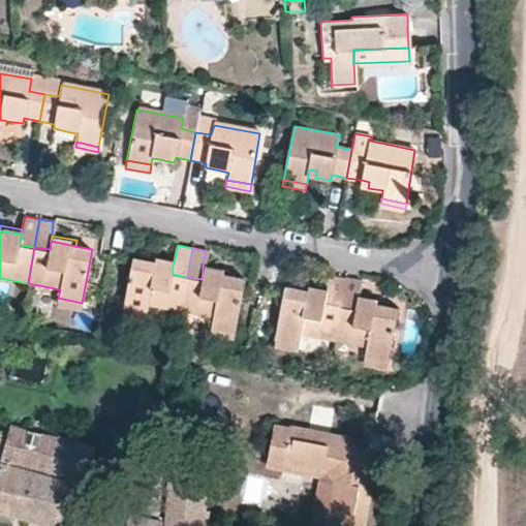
[(152,254),(150,261),(173,266),(175,260),(160,256),(152,254)]
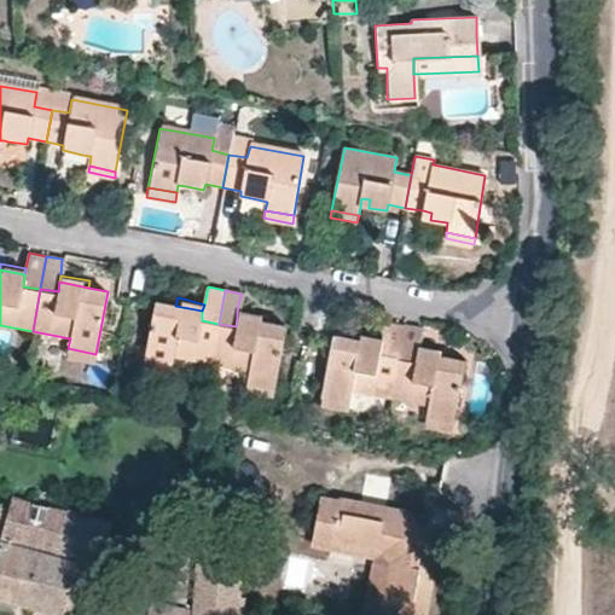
[(174,357),(212,364),(219,324),(202,320),(202,311),(175,306),(157,302),(145,363),(172,369),(174,357)]
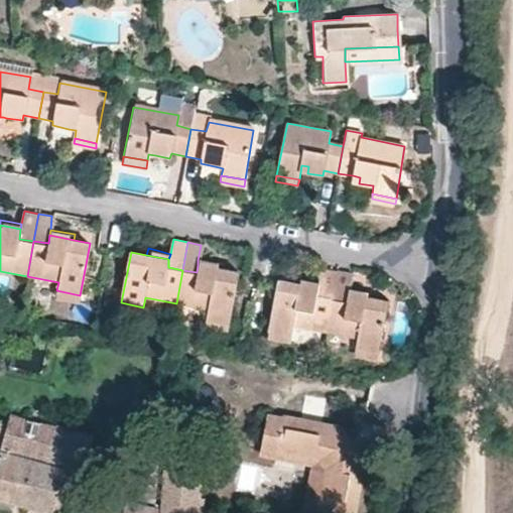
[(198,260),(198,265),(221,269),(222,262),(210,261),(198,260)]
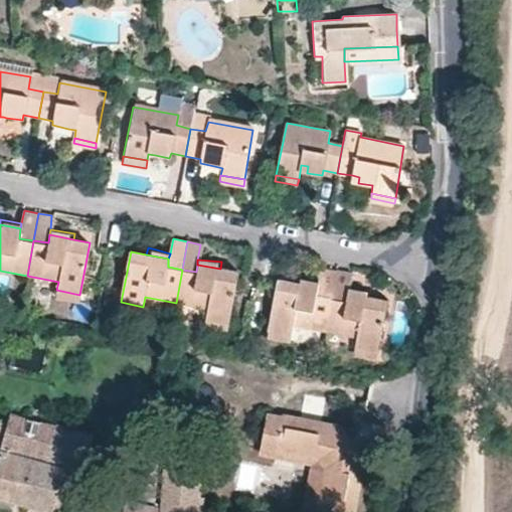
[(182,270),(176,303),(206,310),(205,320),(227,323),(236,272),(220,269),(197,265),(196,272),(182,270)]
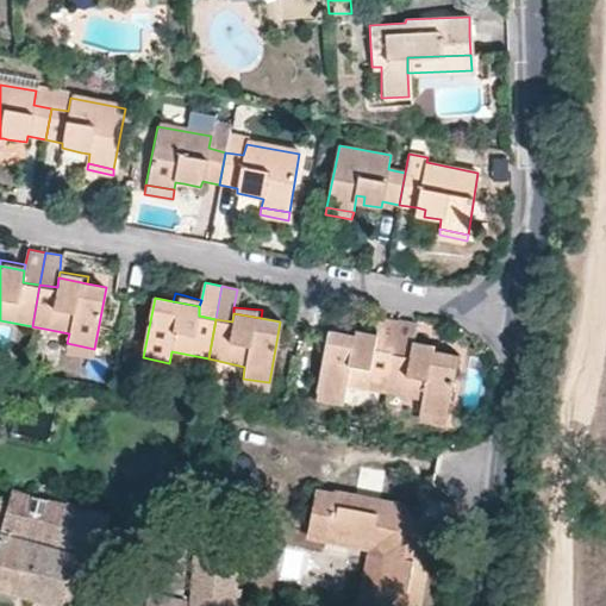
[(373,349),(392,353),(398,319),(379,317),(375,333),(375,339),(373,349)]
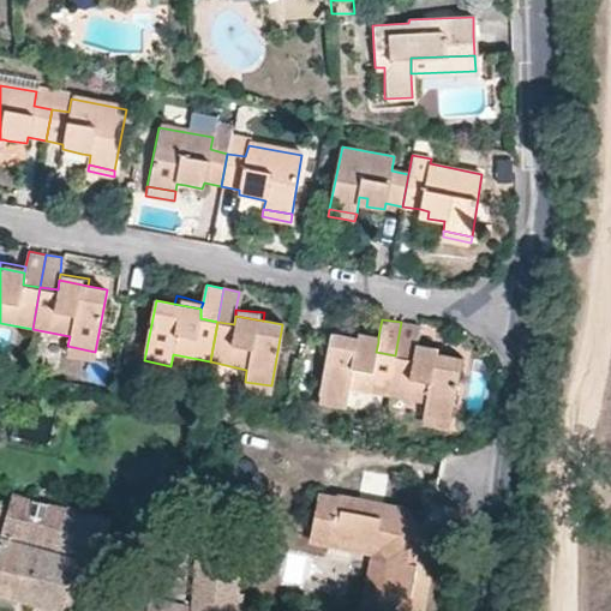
[(401,322),(395,355),(412,358),(413,351),(414,342),(418,325),(401,322)]
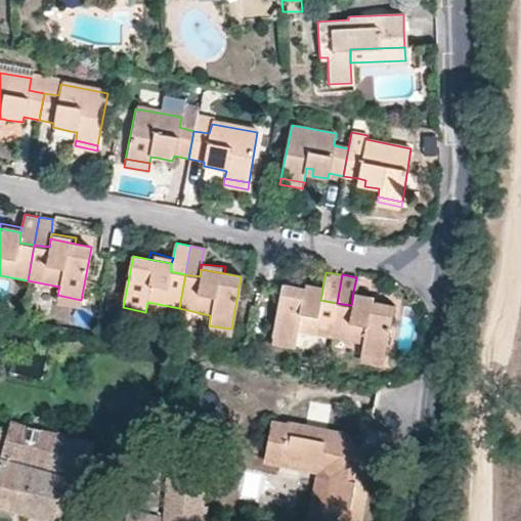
[(298,281),(297,288),(322,292),(322,287),(310,285),(298,281)]
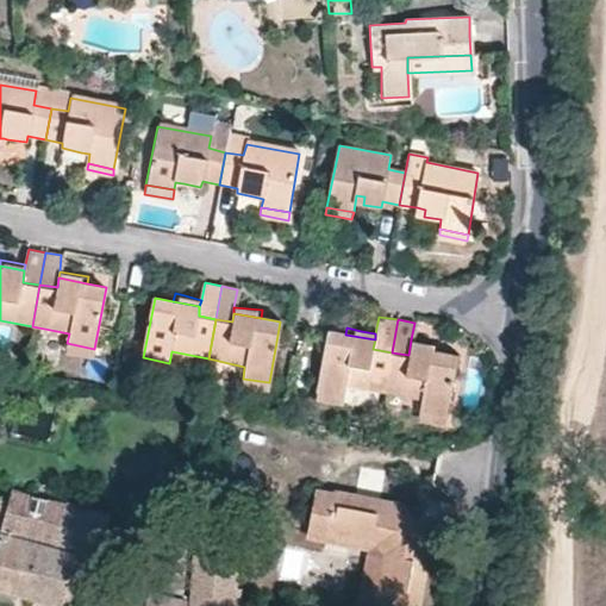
[(347,385),(385,392),(392,353),(373,349),(375,339),(345,335),(329,331),(316,391),(345,397),(347,385)]
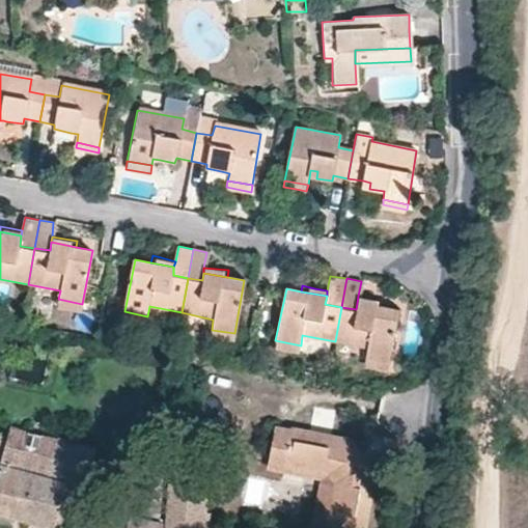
[(358,296),(357,303),(379,307),(381,302),(369,299),(358,296)]
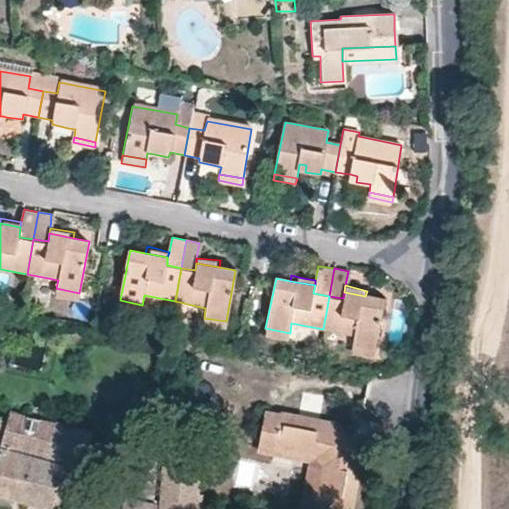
[(79,293),(56,288),(55,296),(78,301),(79,293)]
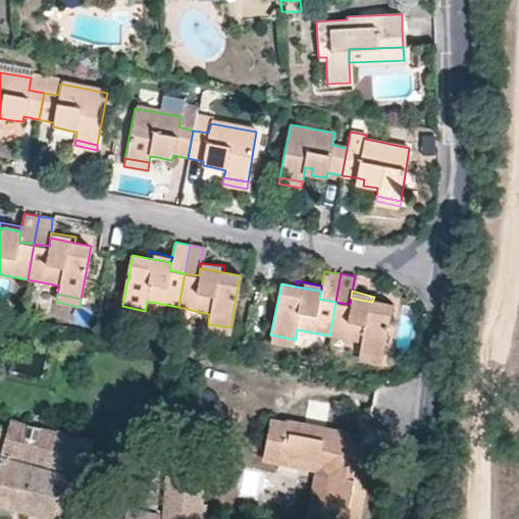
[(335,302),(329,335),(360,342),(358,352),(380,357),(391,305),(372,302),(351,298),(350,304),(335,302)]
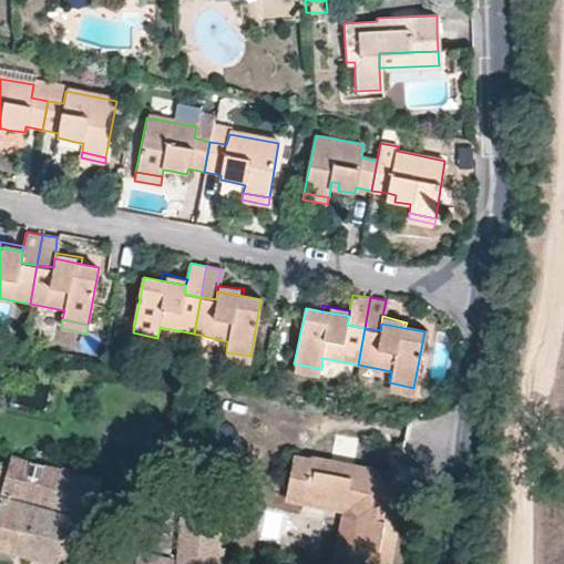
[(156,348),(157,338),(133,332),(131,341),(156,348)]
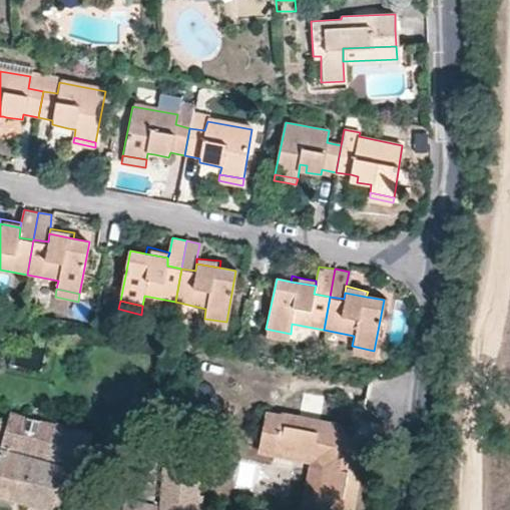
[(225,331),(226,322),(204,319),(203,325),(225,331)]
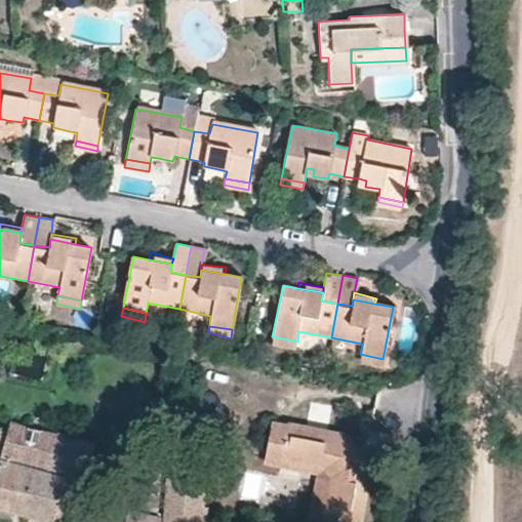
[(296,350),(297,342),(272,336),(272,345),(296,350)]
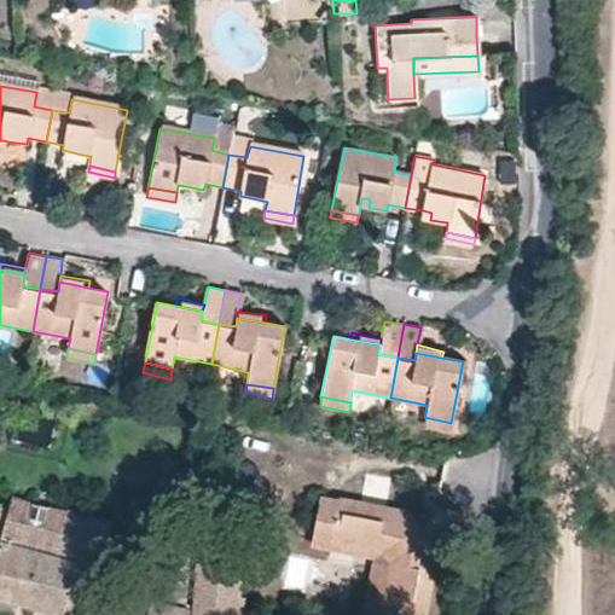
[(450,430),(451,423),(424,417),(423,427),(450,430)]
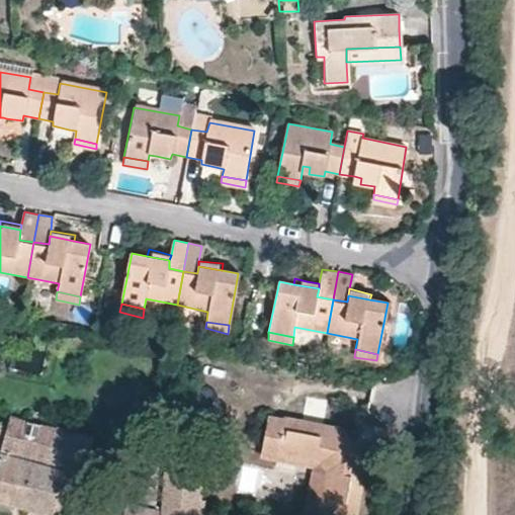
[(268,416),(262,444),(276,447),(282,419),(268,416)]
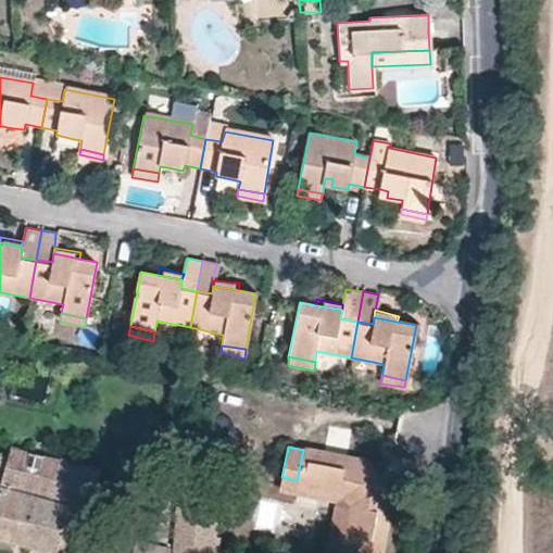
[(51,503),(63,464),(10,450),(7,464),(3,478),(0,490),(0,540),(46,552),(60,552),(73,510),(51,503)]
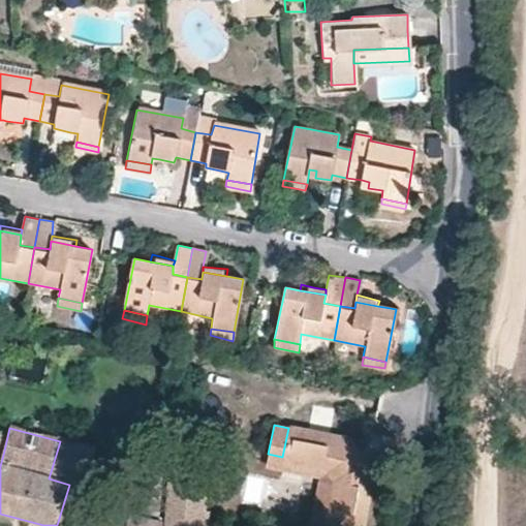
[(353,455),(358,452),(349,438),(288,428),(282,457),(268,454),(266,461),(277,463),(320,471),(323,473),(326,475),(328,478),(329,482),(323,517),(315,515),(309,515),(306,525),(360,525),(366,498),(370,474),(370,472),(370,471),(370,469),(369,468),(365,462),(359,465),(353,455)]
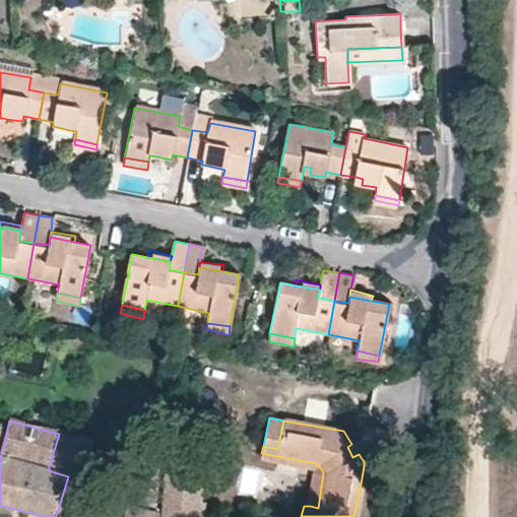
[(68,476),(85,481),(97,444),(59,434),(48,470),(68,476)]
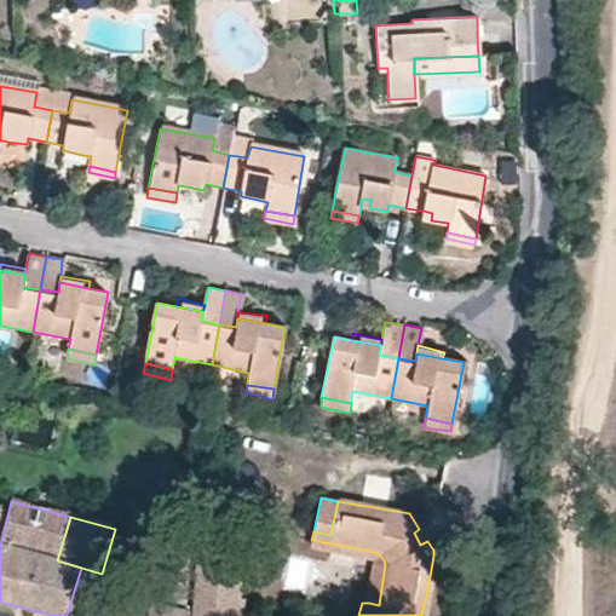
[(427,541),(419,529),(414,533),(420,545),(427,541)]
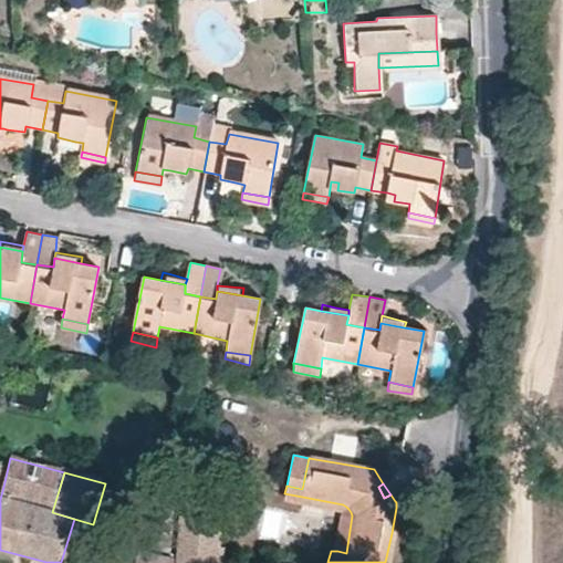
[(342,518),(337,551),(346,553),(352,515),(351,512),(348,509),(346,507),(343,504),(296,496),(296,504),(337,513),(339,513),(341,515),(342,517),(342,518)]
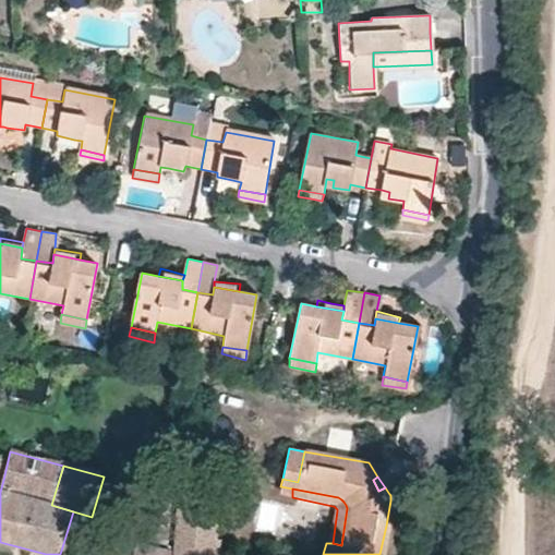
[(171,549),(130,547),(130,554),(216,554),(217,504),(172,504),(171,549)]
